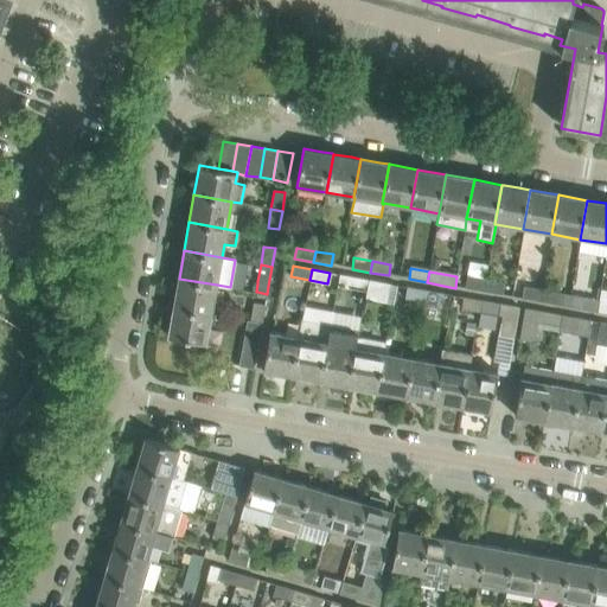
[(337,285),(366,291),(369,279),(338,274),(337,285)]
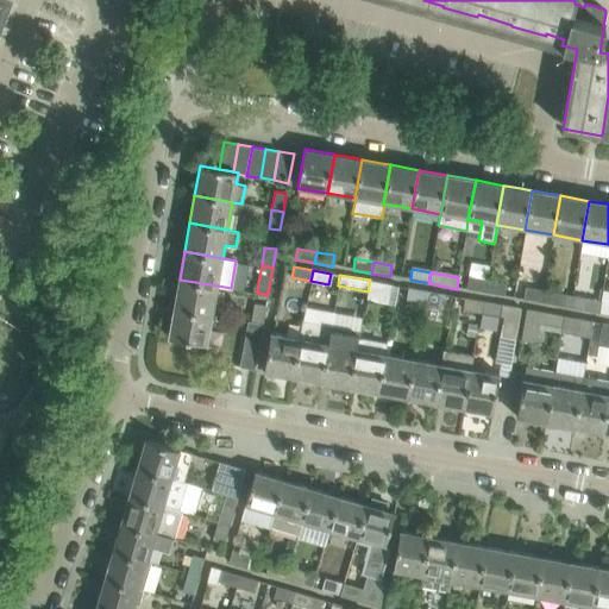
[(180,280),(174,308),(212,315),(218,286),(180,280)]
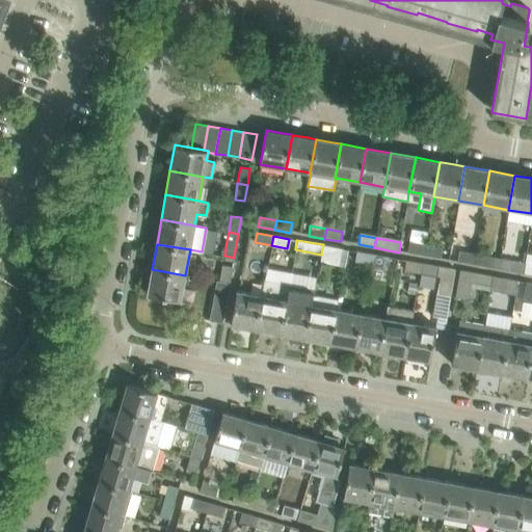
[(343,248),(323,244),(321,255),(320,261),(340,264),(343,248)]
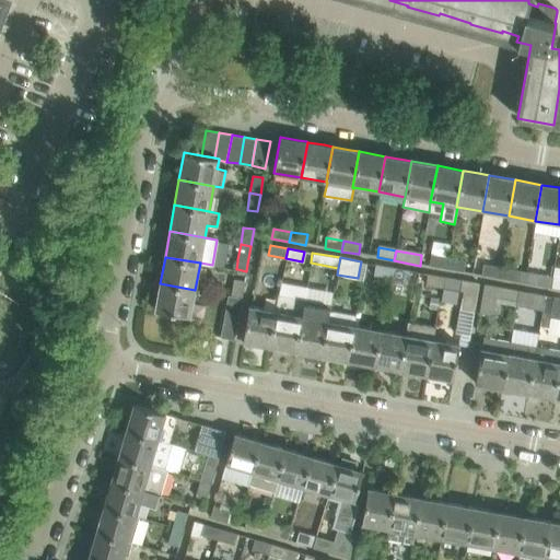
[(445,270),(447,260),(431,257),(429,267),(445,270)]
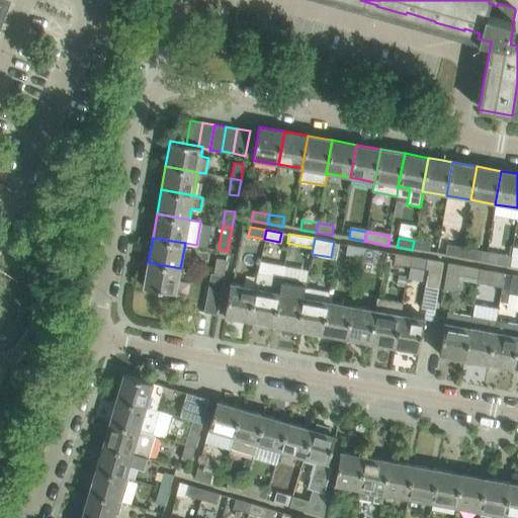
[(430,244),(414,241),(412,250),(428,253),(430,244)]
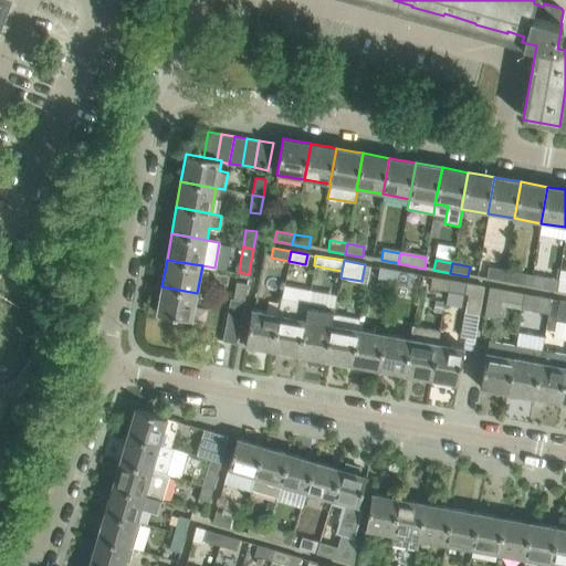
[(396,270),(378,266),(377,276),(394,280),(396,270)]
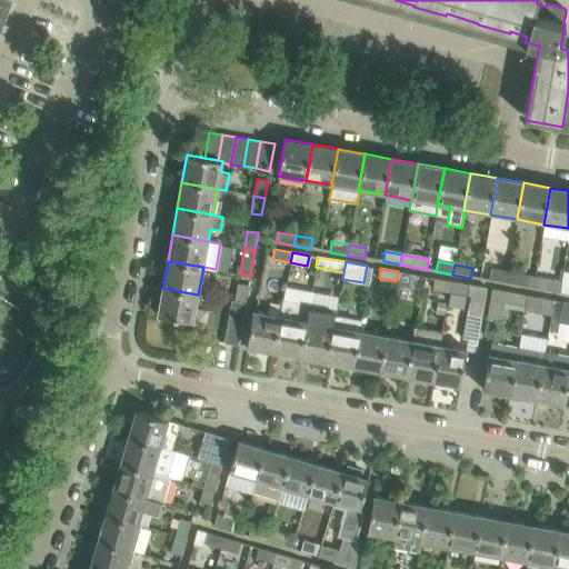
[(506,285),(508,273),(490,270),(488,281),(506,285)]
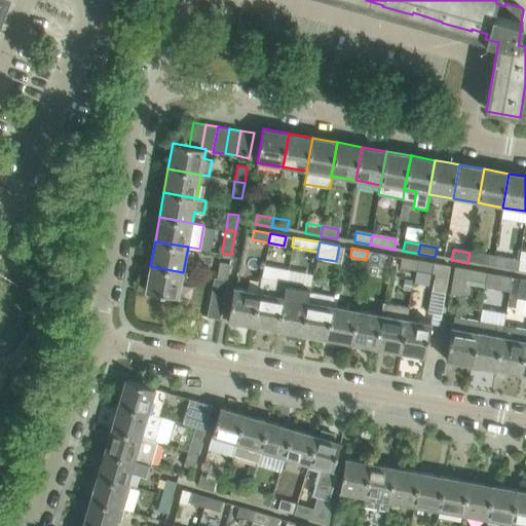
[(382,263),(383,254),(368,251),(366,260),(382,263)]
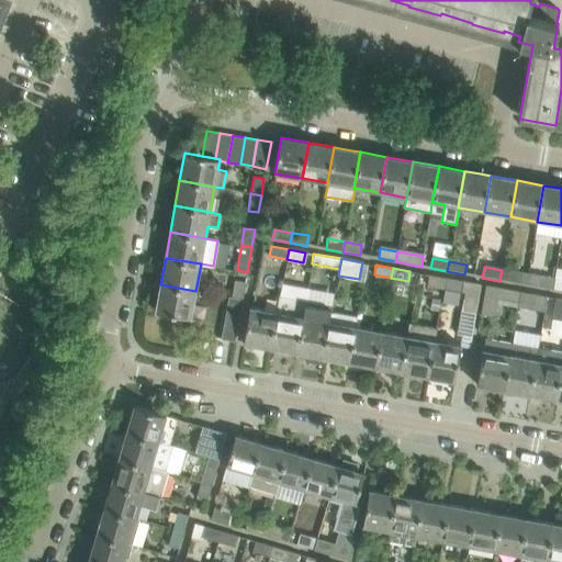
[(528,276),(502,270),(499,281),(526,285),(528,276)]
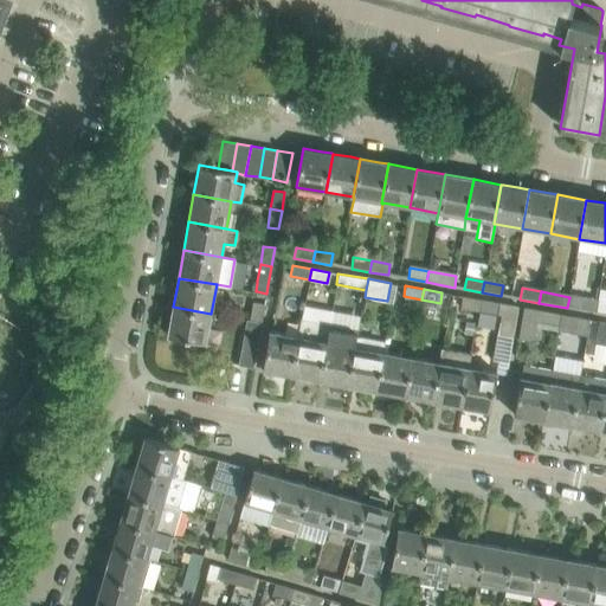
[(605,292),(600,292),(598,302),(595,313),(605,314),(605,292)]
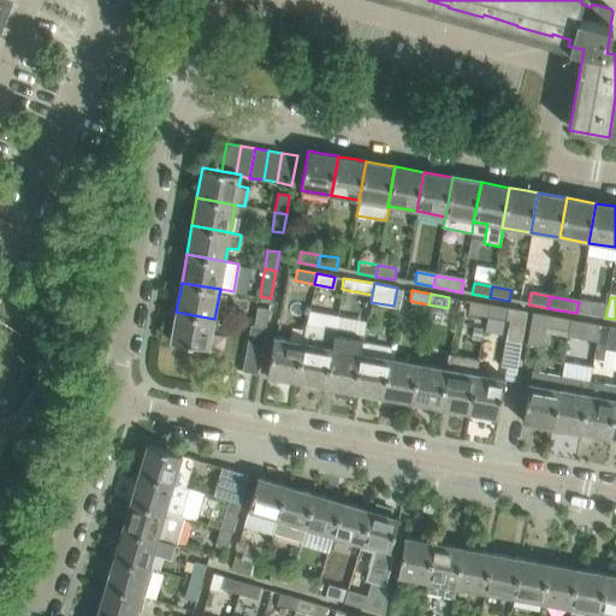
[(486,315),(489,304),(471,301),(468,312),(486,315)]
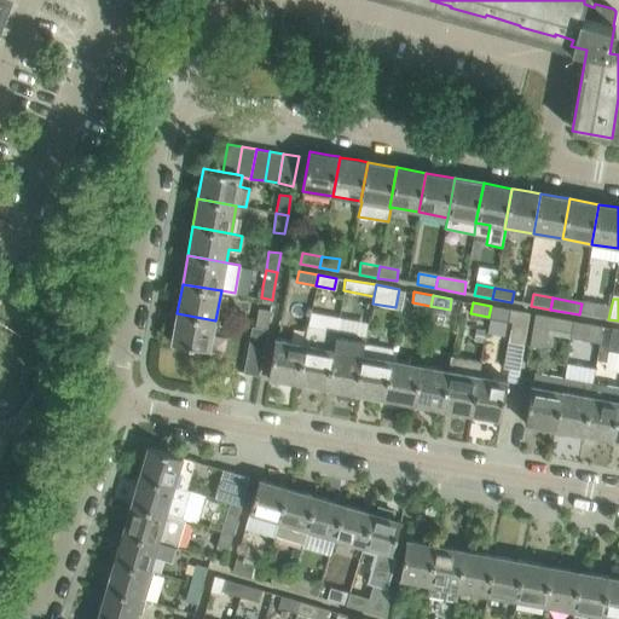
[(582,304),(579,314),(608,319),(611,308),(582,304)]
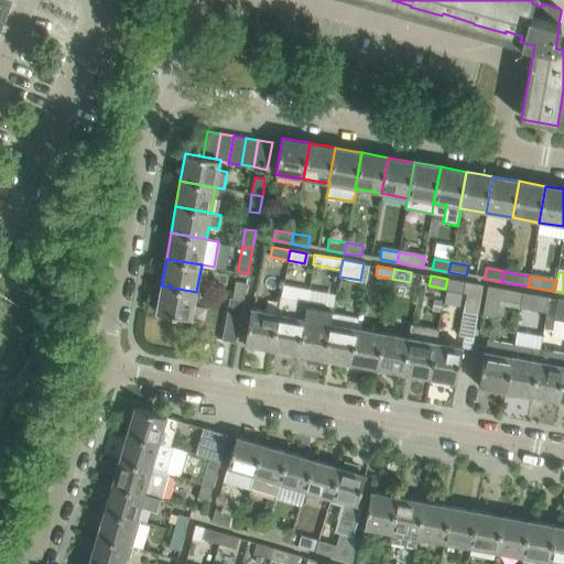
[(477,314),(483,285),(447,279),(445,289),(464,292),(461,311),(477,314)]
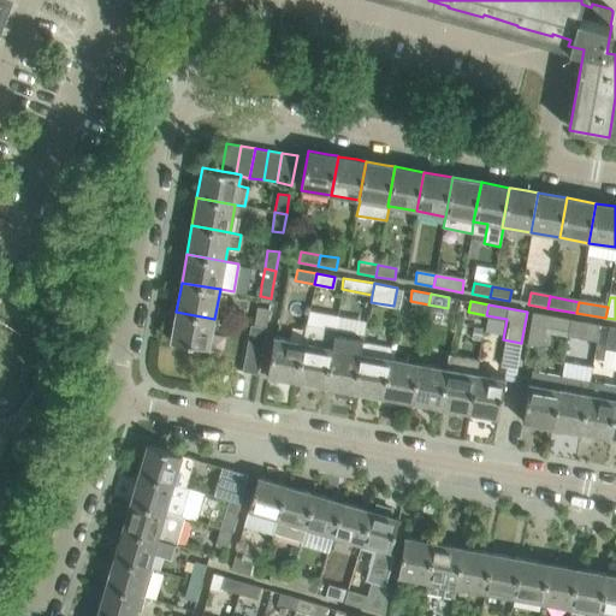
[(258,308),(254,326),(265,329),(268,309),(258,308)]
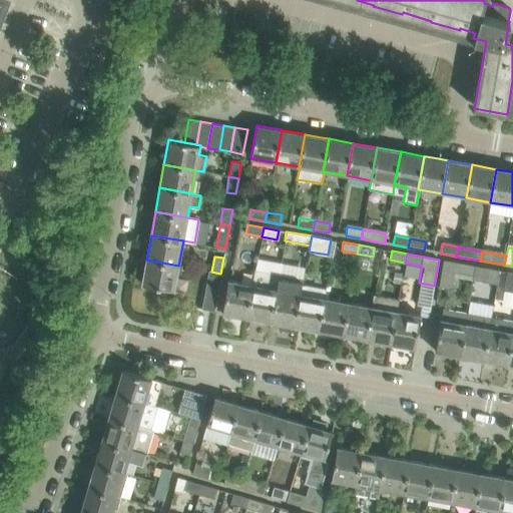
[(146,260),(142,285),(174,290),(178,266),(146,260)]
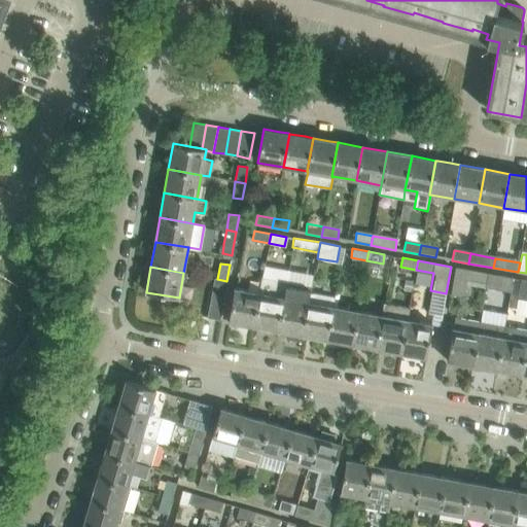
[(466,278),(486,281),(488,273),(455,267),(451,293),(463,296),(466,278)]
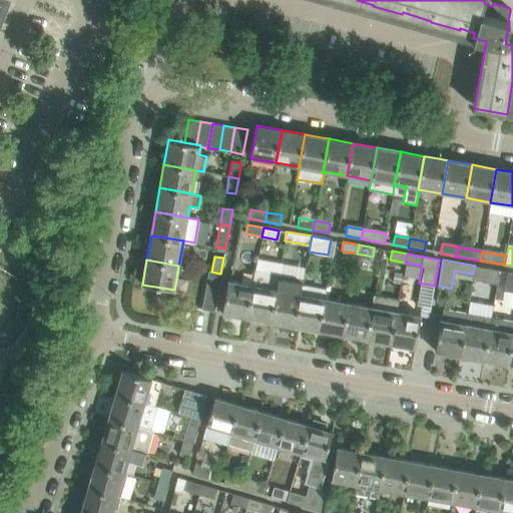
[(498,271),(475,266),(473,274),(472,279),(496,283),(498,271)]
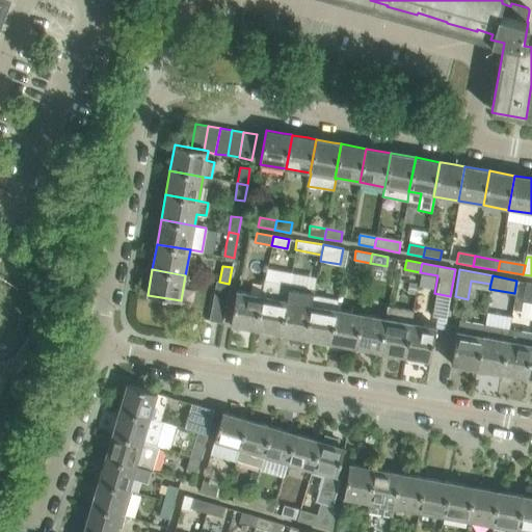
[(265,278),(262,295),(262,296),(257,328),(281,334),(287,300),(286,299),(289,283),(265,278)]
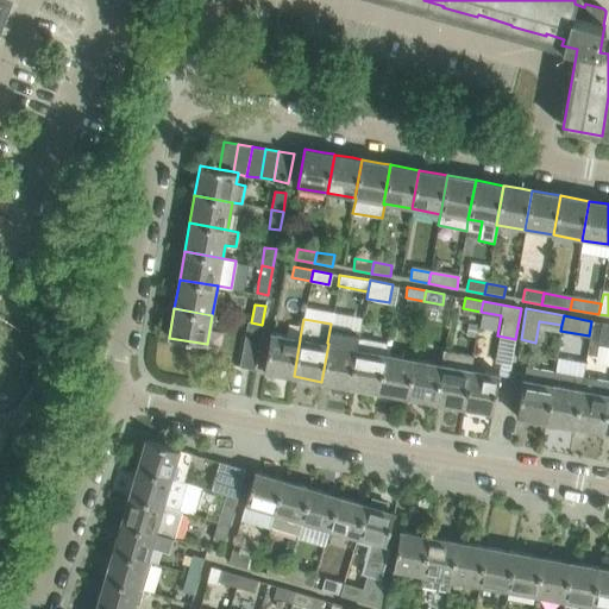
[(262,325),(251,322),(248,322),(239,366),(255,369),(262,325)]
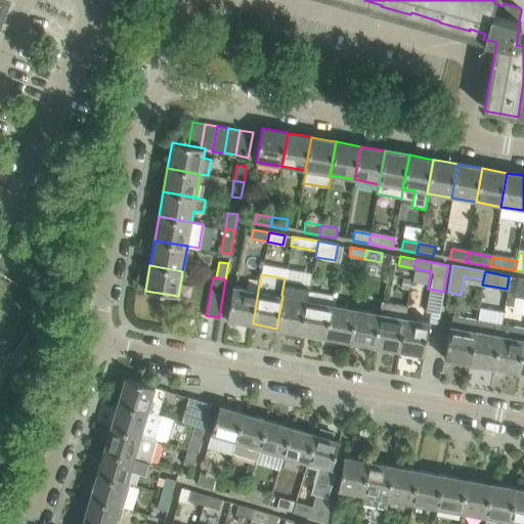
[(282,296),(276,329),(301,333),(307,300),(306,300),(308,291),(309,284),(285,278),(281,295),(282,296)]
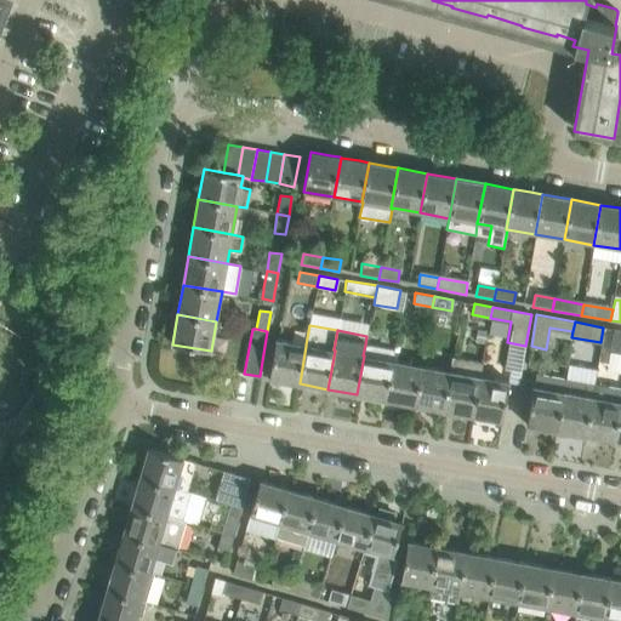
[(300,383),(306,346),(306,345),(305,345),(277,340),(269,379),(300,383)]
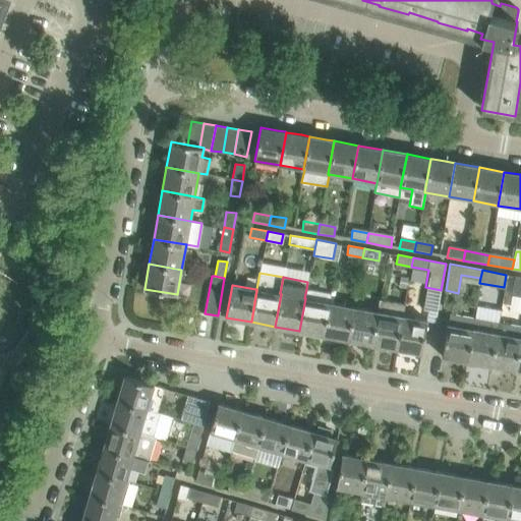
[(305,298),(299,331),(324,335),(330,303),(329,302),(331,293),(306,289),(304,298),(305,298)]
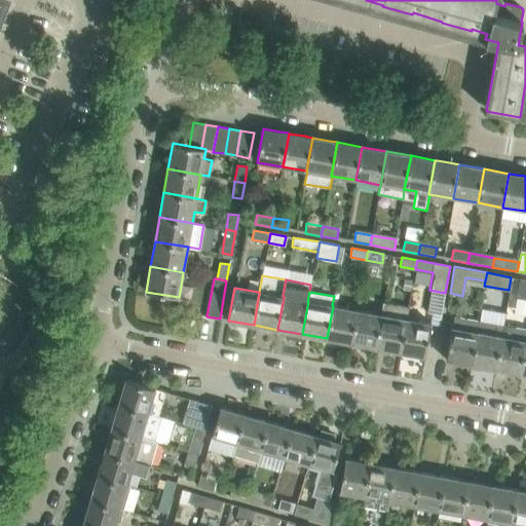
[(376,347),(401,351),(407,318),(406,318),(408,307),(382,303),(380,314),(381,314),(376,347)]
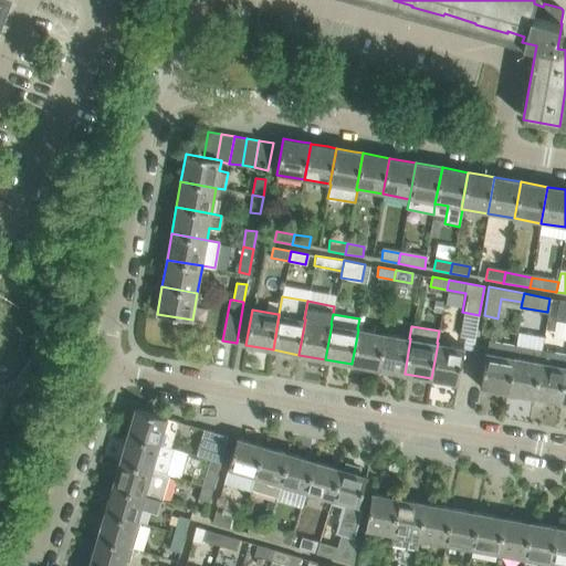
[(358,329),(352,364),(378,369),(385,334),(358,329)]
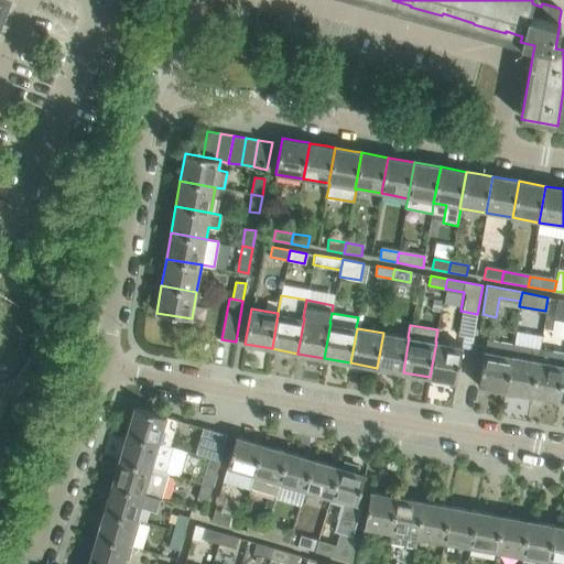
[(409,337),(408,337),(383,333),(377,368),(403,372),(409,337)]
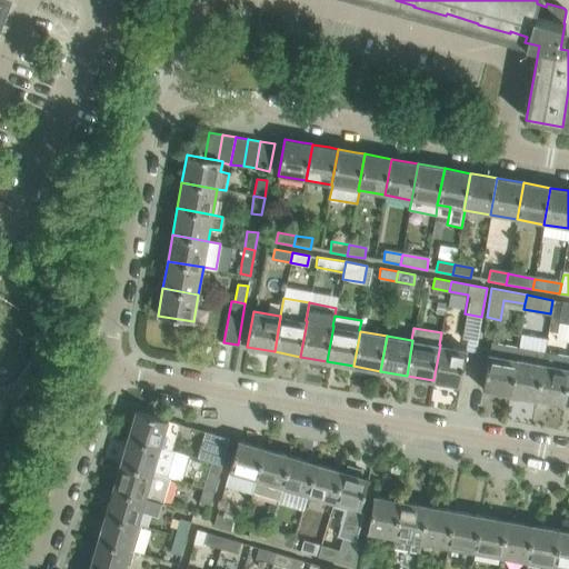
[(482,389),(510,395),(517,358),(516,358),(518,347),(491,341),(489,353),(482,389)]
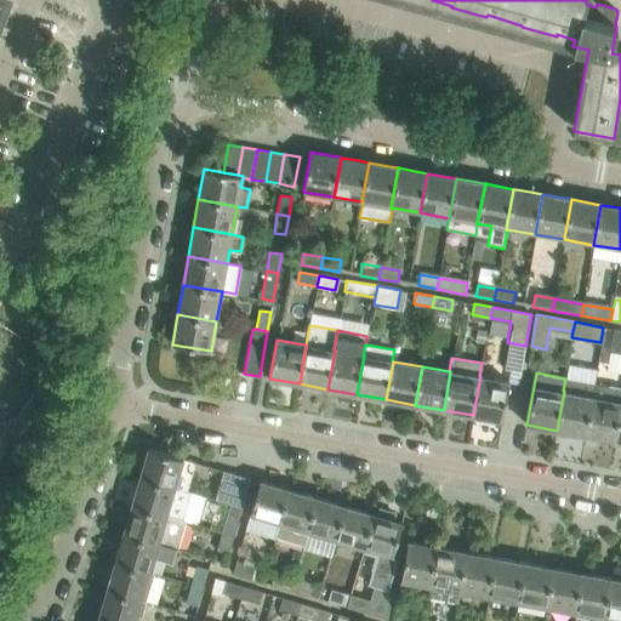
[(510,382),(480,376),(473,415),(502,421),(510,382)]
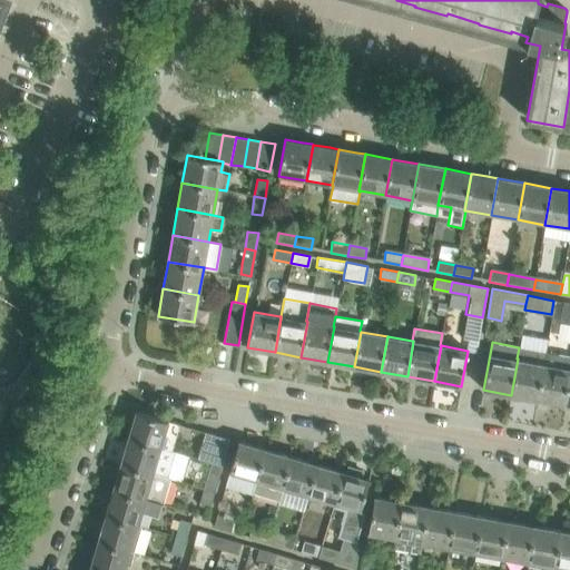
[(518,359),(511,395),(538,400),(543,364),(546,352),(519,347),(517,359),(518,359)]
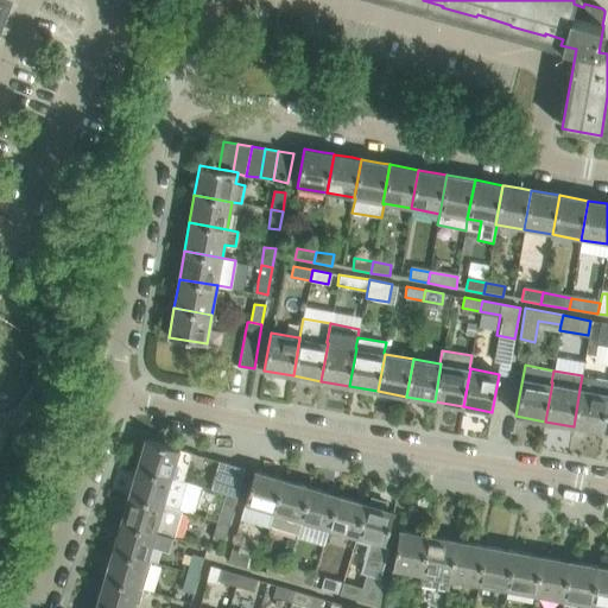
[(602,432),(607,400),(607,380),(582,375),(580,388),(574,426),(602,432)]
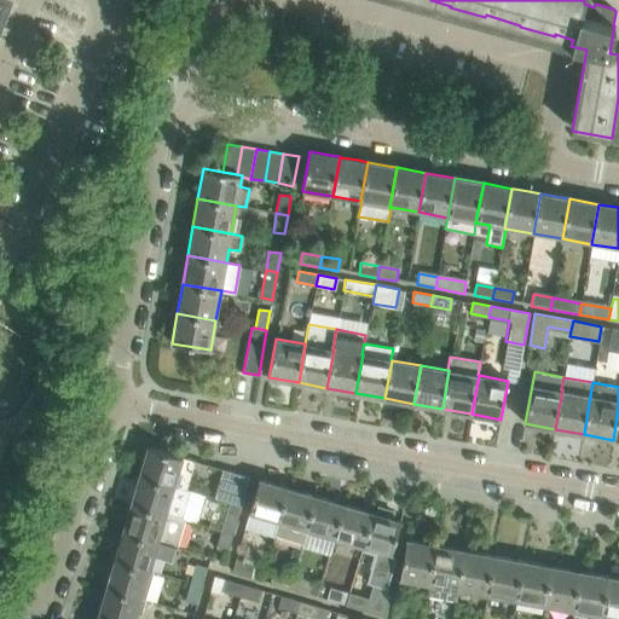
[(148,447),(139,475),(186,489),(195,461),(148,447)]
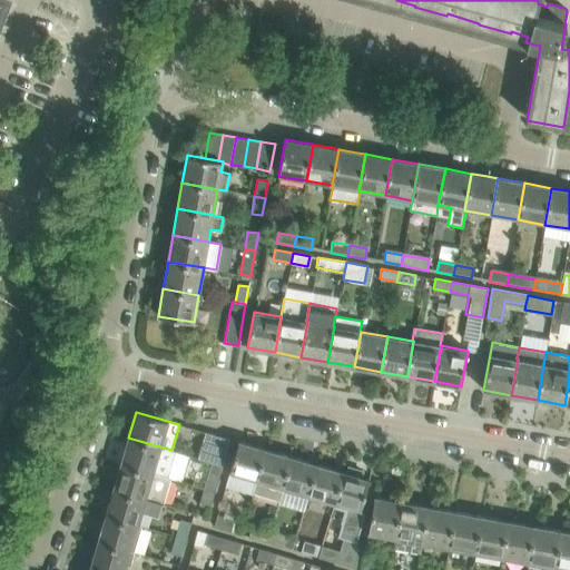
[(229,439),(205,432),(198,459),(212,462),(222,465),(229,439)]
